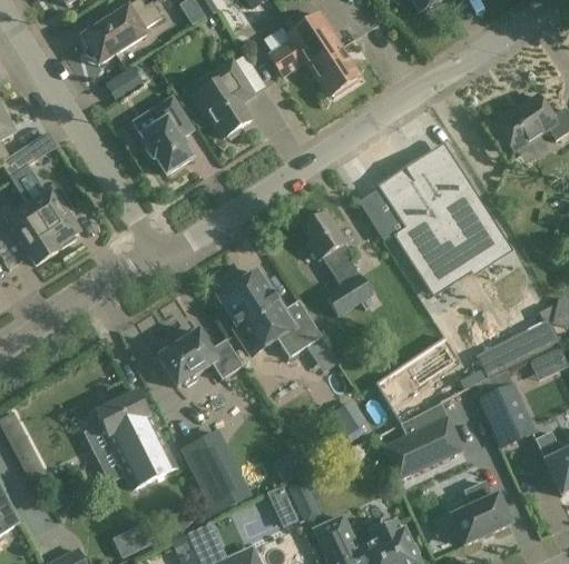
[(146,5),(143,0),(135,0),(126,6),(127,7),(81,36),(88,46),(85,52),(96,58),(99,63),(146,33),(143,28),(163,16),(153,0),(146,5)]
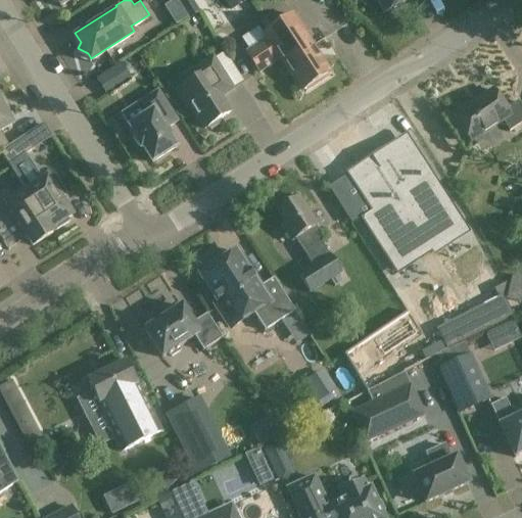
[(200,8),(195,0),(181,0),(190,14),(200,8)]
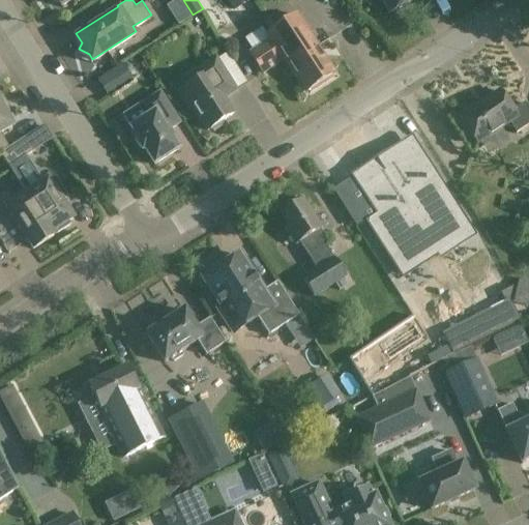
[(384,0),(389,9),(407,0),(384,0)]
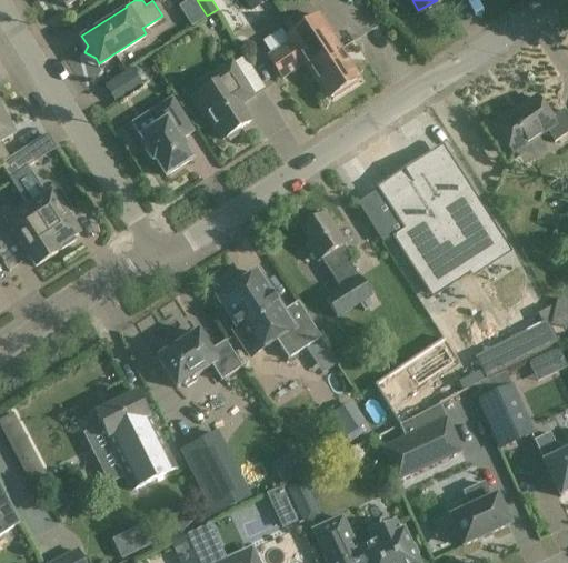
[(361,74),(319,11),(287,31),(291,38),(269,52),(284,74),(306,60),(329,96),(331,93),(334,97),(359,79),(358,77),(361,74)]
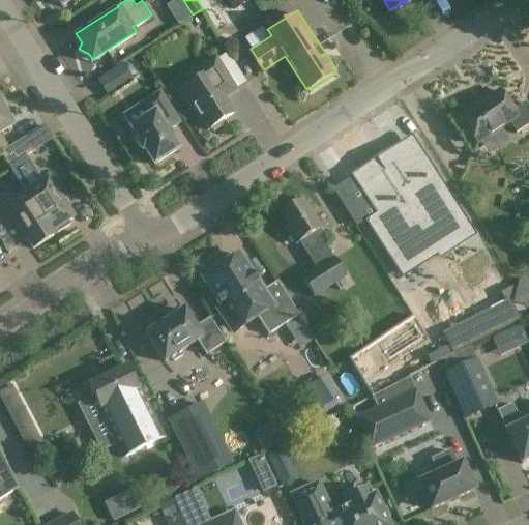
[(237,87),(216,55),(189,73),(194,80),(180,88),(190,106),(194,104),(208,126),(211,125),(215,128),(225,122),(224,117),(234,110),(225,94),(237,87)]
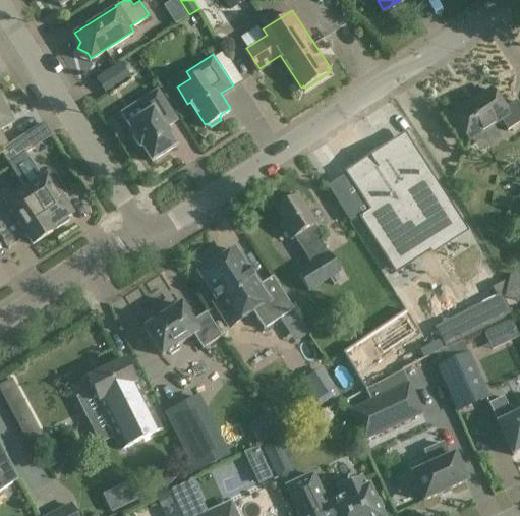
[(121,59),(97,73),(103,82),(112,76),(118,86),(132,76),(121,59)]
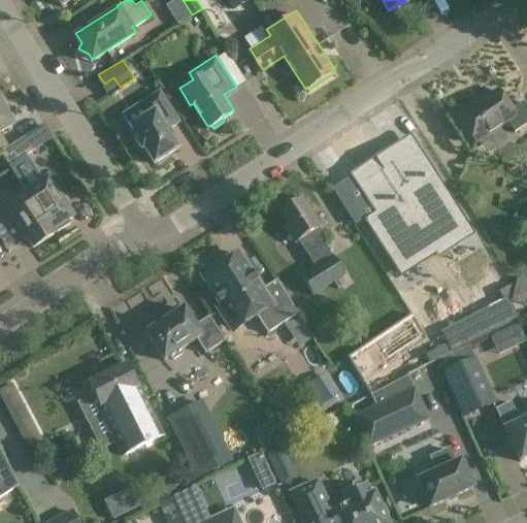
[(512,106),(498,87),(458,113),(476,140),(508,119),(515,129),(526,121),(526,103),(524,99),(512,106)]
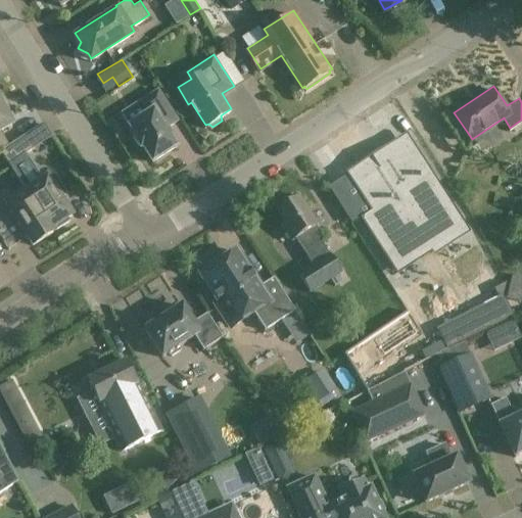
[(139,100),(123,110),(130,123),(134,130),(133,134),(139,142),(143,143),(153,158),(177,143),(165,125),(178,118),(158,88),(139,100)]
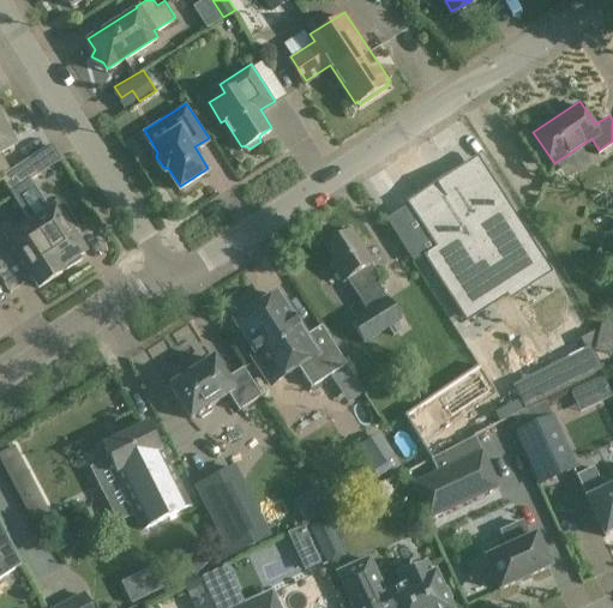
[(7,113),(0,116),(0,173),(0,172),(0,154),(1,154),(0,151),(0,150),(14,142),(11,136),(11,130),(11,124),(10,119),(7,113)]
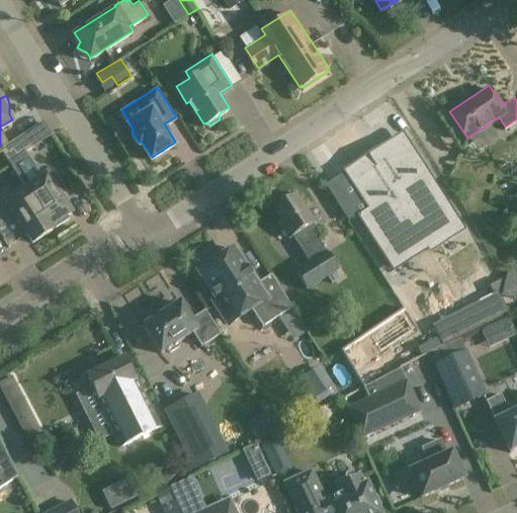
[(25,131),(1,146),(27,186),(52,223),(55,221),(57,225),(70,216),(68,212),(72,209),(64,198),(68,196),(65,189),(67,188),(54,168),(42,175),(28,153),(24,155),(22,152),(33,145),(25,131)]
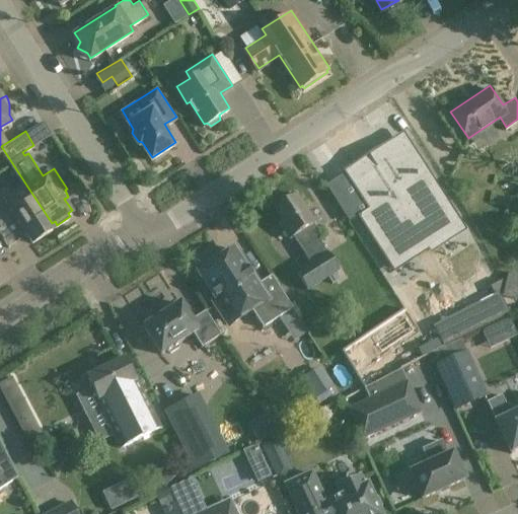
[(372,156),(430,247),(460,227),(428,176),(423,179),(414,164),(419,160),(403,137),(372,156)]
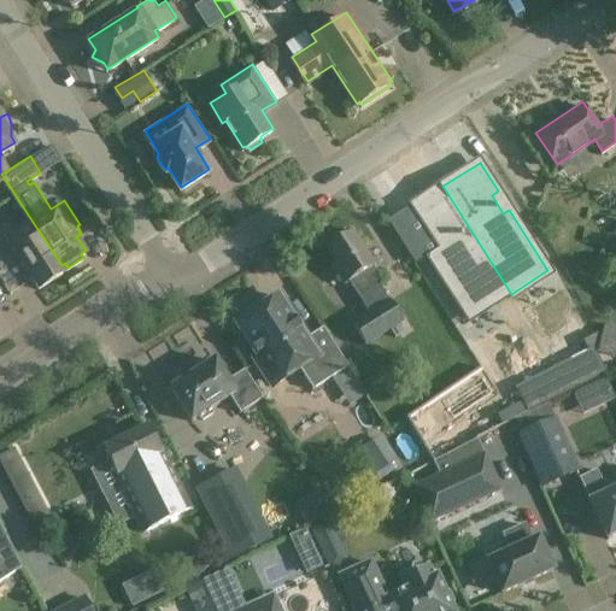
[(439,180),(408,199),(438,246),(429,252),(461,301),(469,312),(506,288),(443,186),(439,180)]
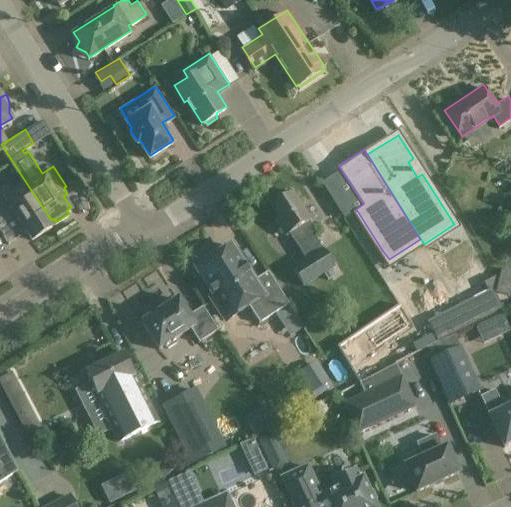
[(53,224),(51,220),(27,184),(16,190),(7,182),(0,186),(0,219),(2,222),(13,215),(19,221),(21,219),(33,237),(53,224)]
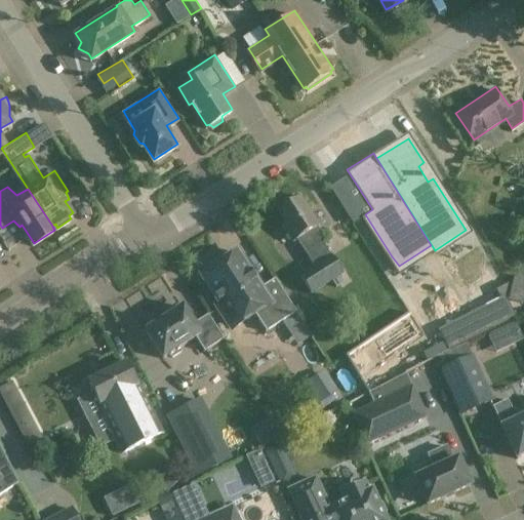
[(320,222),(301,193),(298,195),(295,194),(289,198),(289,201),(278,208),(286,221),(283,223),(294,239),(297,237),(307,251),(315,263),(300,272),(313,290),(343,271),(330,252),(332,251),(324,240),(327,237),(318,223),(320,222)]
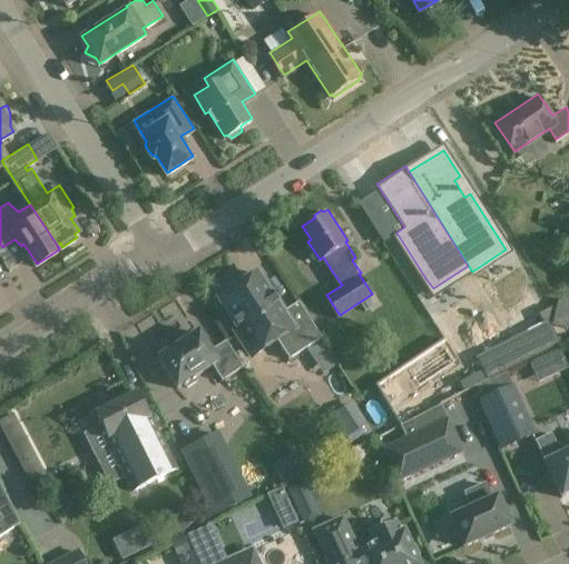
[(284,308),(258,269),(238,283),(236,280),(233,279),(223,286),(223,289),(224,292),(219,295),(241,327),(238,328),(237,327),(236,328),(252,353),(277,337),(290,356),(322,335),(298,299),(284,308)]
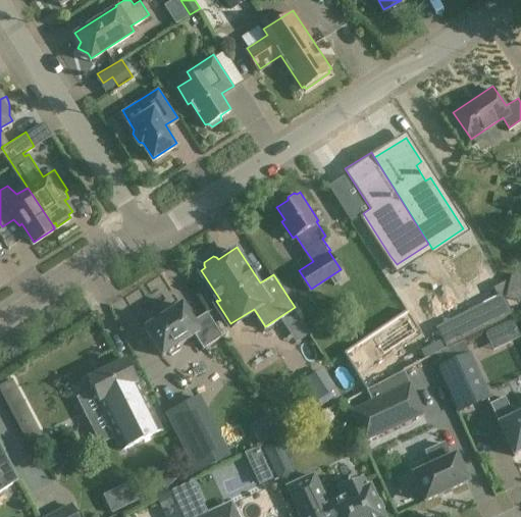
[(506,279),(492,286),(497,294),(498,296),(502,294),(506,279)]
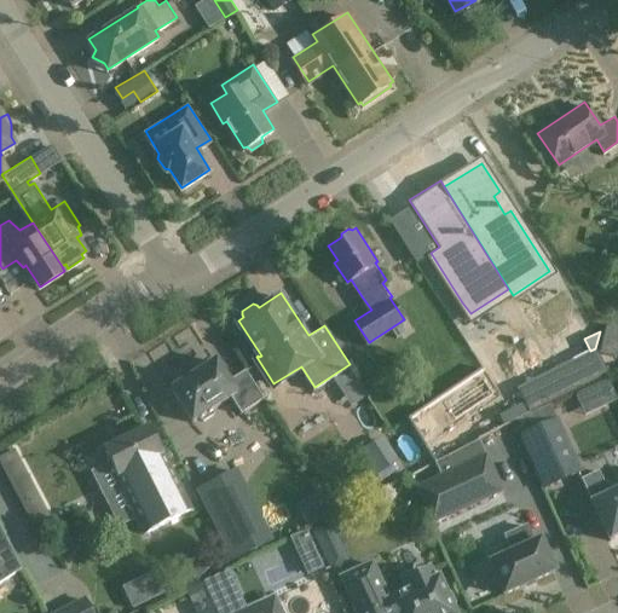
[(230,377),(217,358),(172,386),(192,418),(198,415),(204,417),(214,411),(214,405),(231,394),(242,410),(264,395),(246,368),(230,377)]
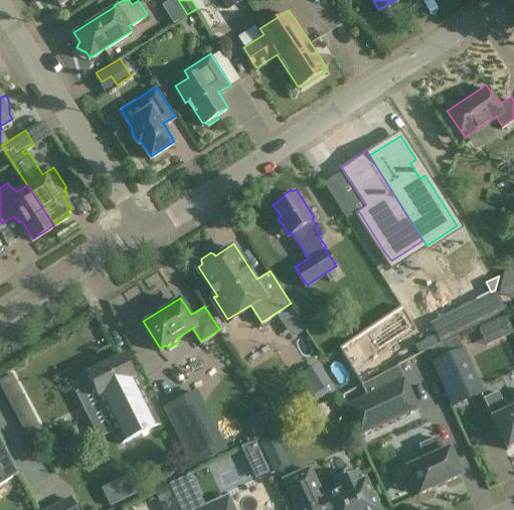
[(507,314),(479,327),(483,334),(487,343),(505,334),(507,333),(513,330),(513,328),(507,314)]
